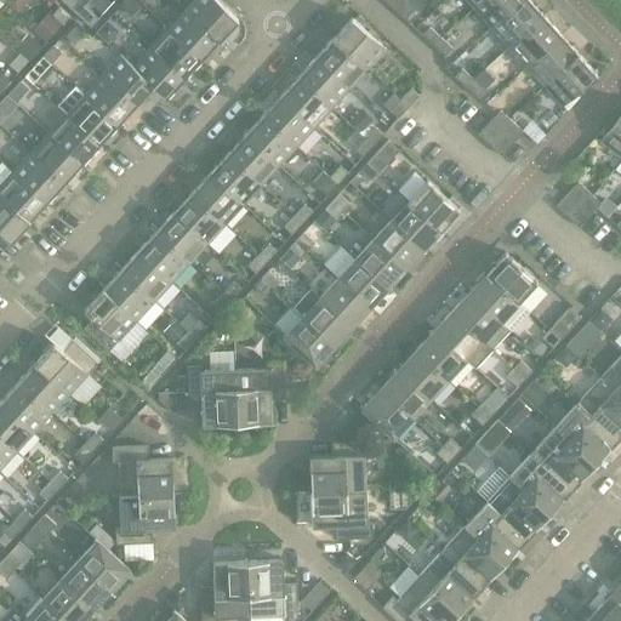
[(79,0),(72,9),(91,28),(117,0),(79,0)]
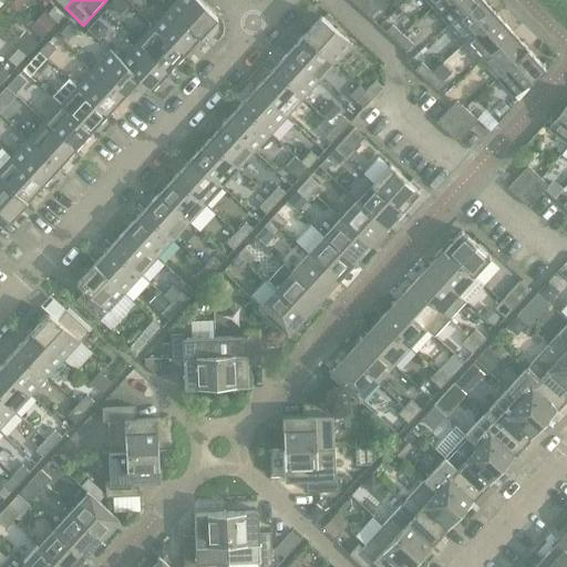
[(124,0),(115,0),(110,7),(120,16),(130,4),(129,3),(124,0)]
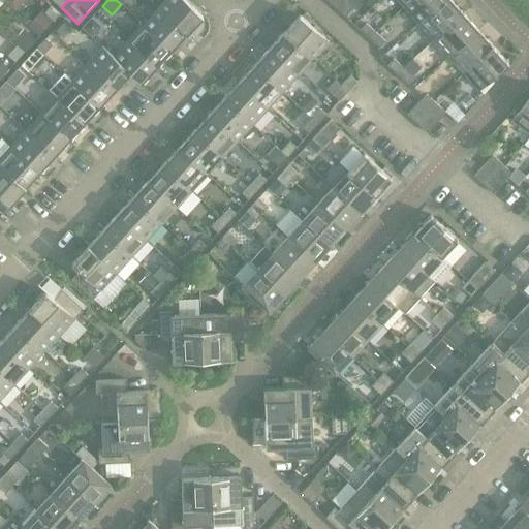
[(184,0),(166,0),(159,8),(188,35),(204,18),(184,0)]
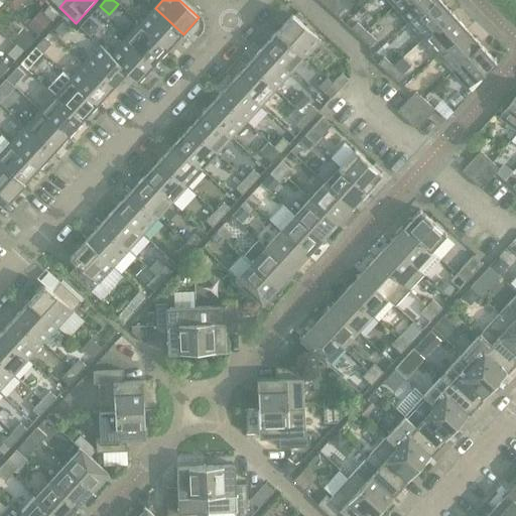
[(318,0),(335,14),(343,5),(338,0),(318,0)]
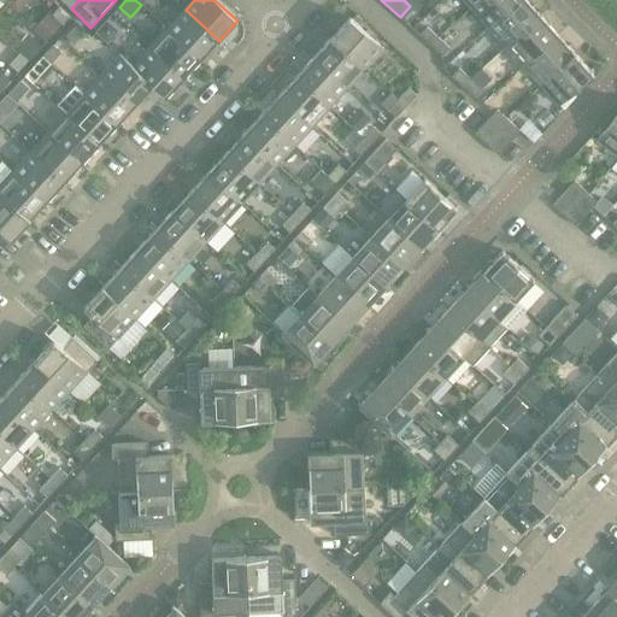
[(480,0),(471,9),(489,28),(518,0),(480,0)]
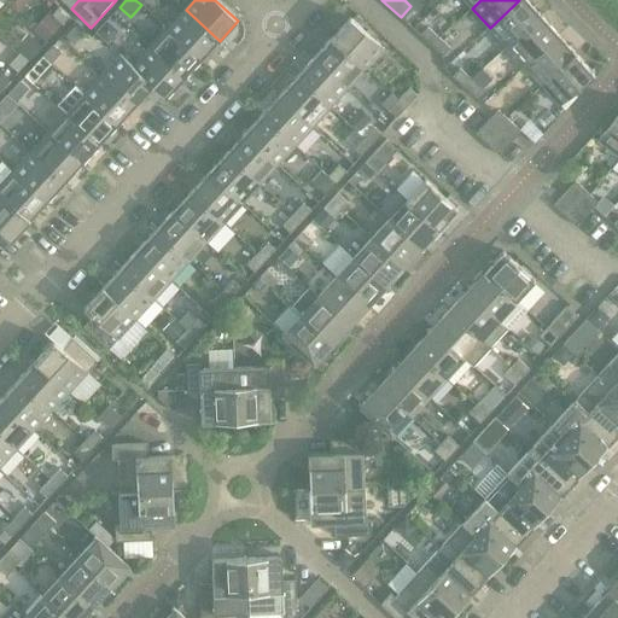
[(526,0),(519,0),(490,28),(507,47),(541,16),(526,0)]
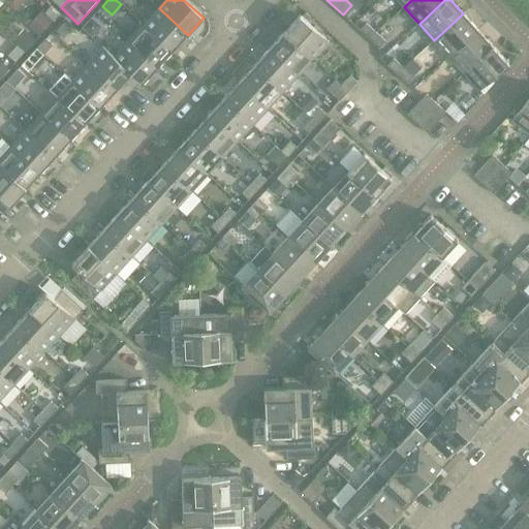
[(351,5),(343,14),(349,21),(358,10),(351,5)]
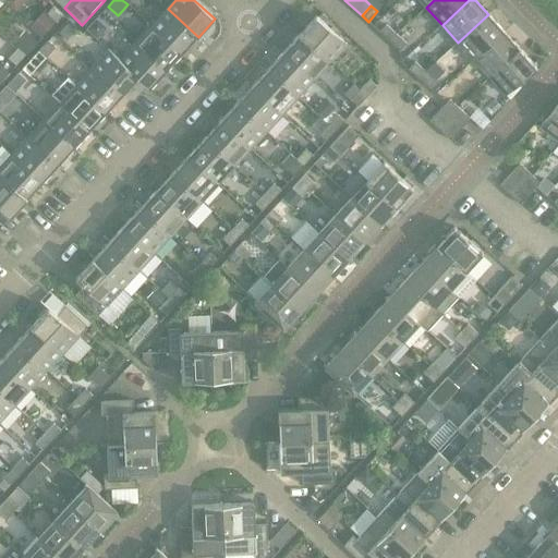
[(63,15),(53,7),(47,14),(57,23),(63,15)]
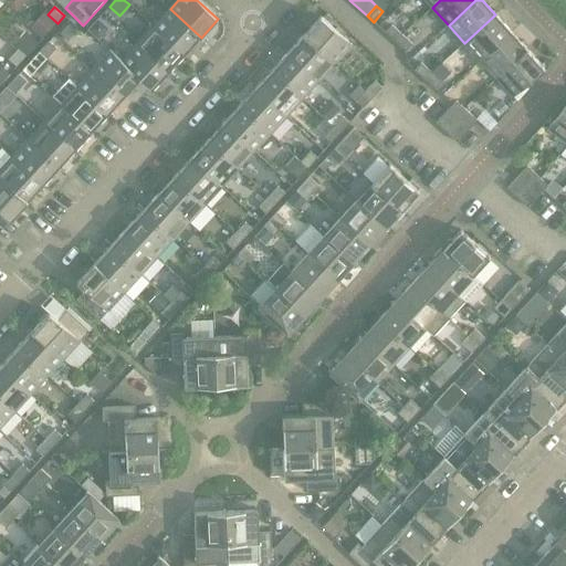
[(170,9),(154,27),(185,55),(201,38),(170,9)]
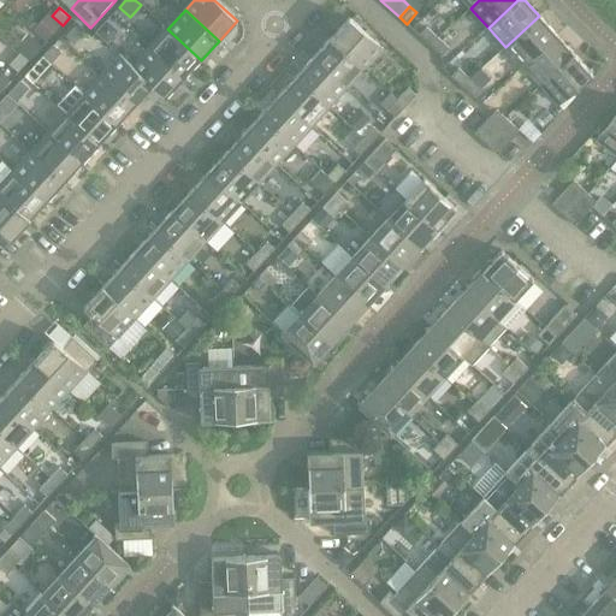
[(51,15),(35,33),(47,42),(63,25),(52,16),(51,15)]
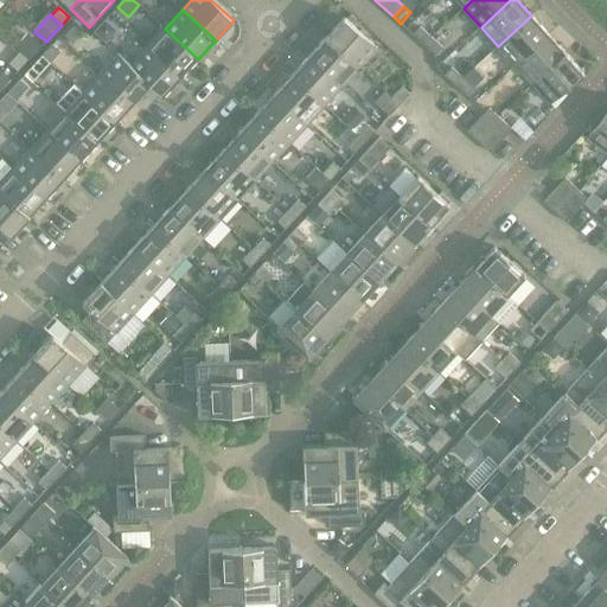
[(531,16),(498,46),(516,65),(549,34),(531,16)]
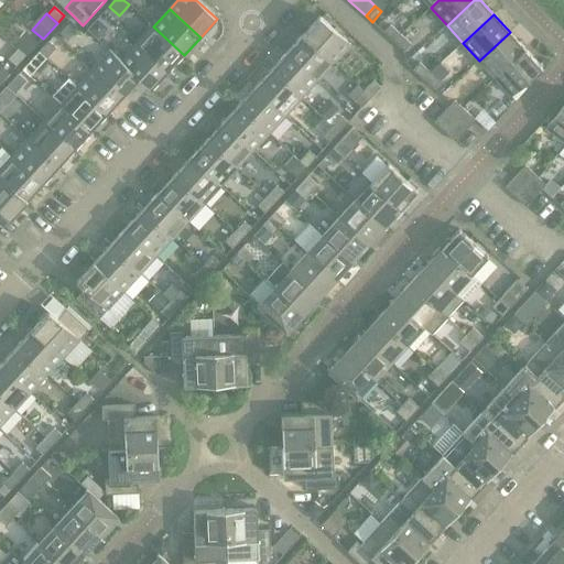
[(321,17),(303,35),(334,64),(351,45),(321,17)]
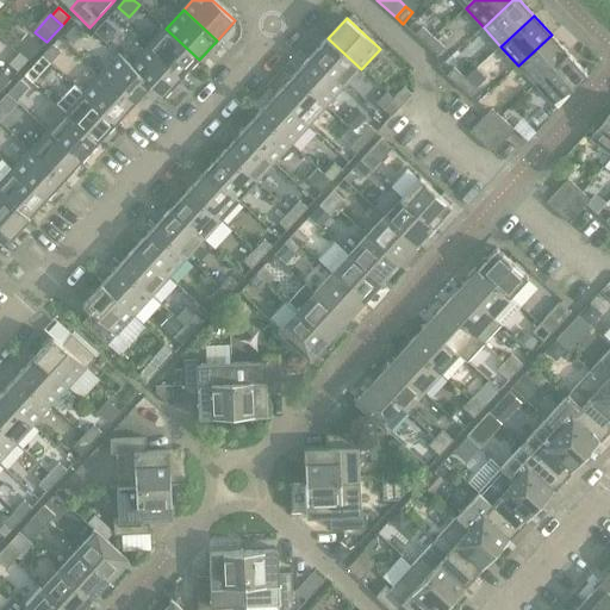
[(106,20),(95,32),(107,42),(113,36),(113,26),(106,20)]
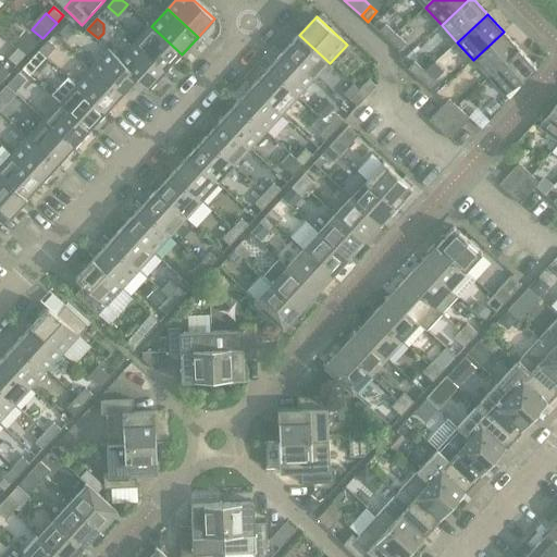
[(67,23),(59,34),(66,41),(76,32),(67,23)]
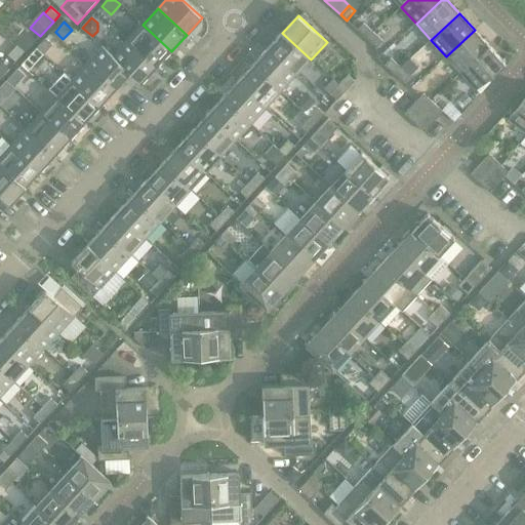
[(358,31),(367,39),(373,33),(364,24),(358,31)]
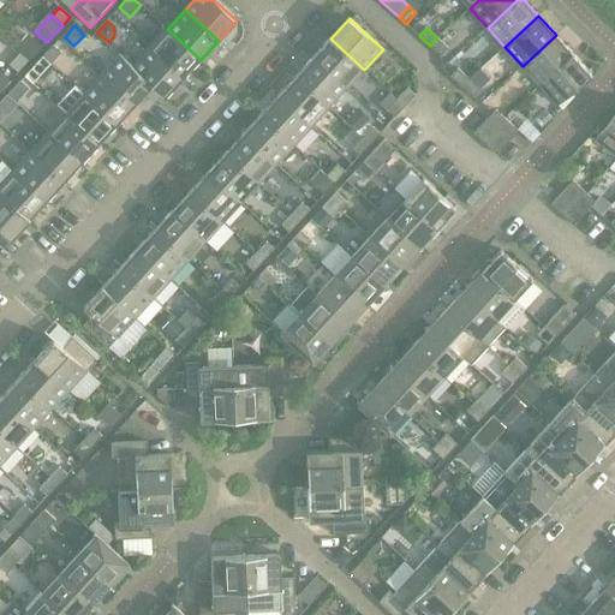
[(167,29),(150,48),(183,79),(201,60),(167,29)]
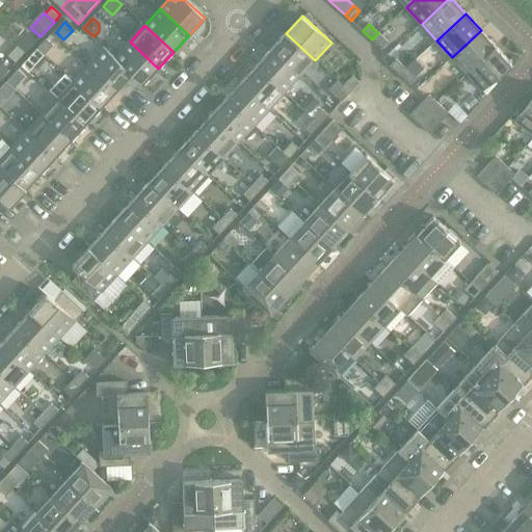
[(481,30),(452,57),(467,74),(496,47),(481,30)]
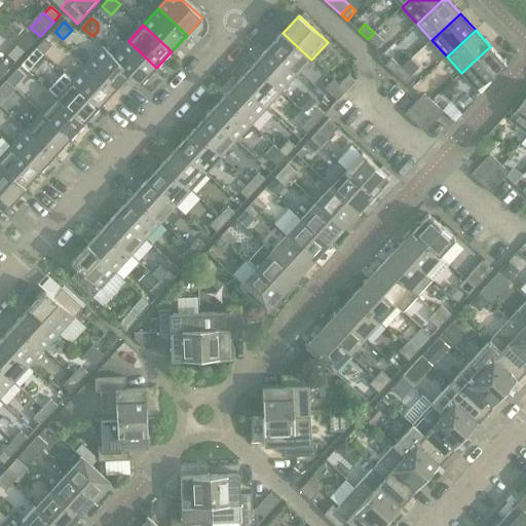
[(25,31),(14,43),(17,46),(25,52),(36,41),(25,31)]
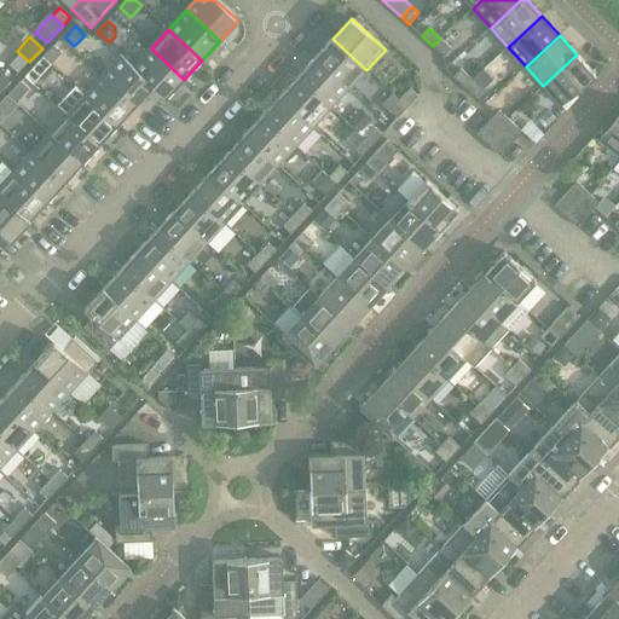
[(333,39),(316,58),(350,90),(366,70),(333,39)]
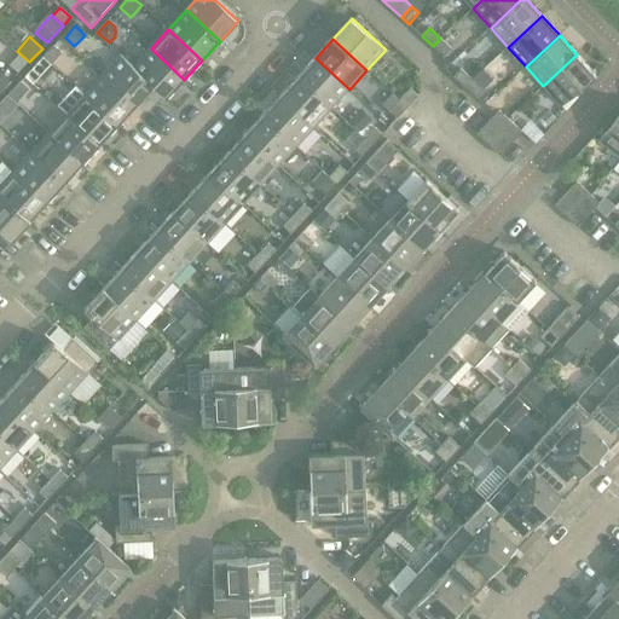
[(440,39),(433,46),(444,57),(451,48),(440,39)]
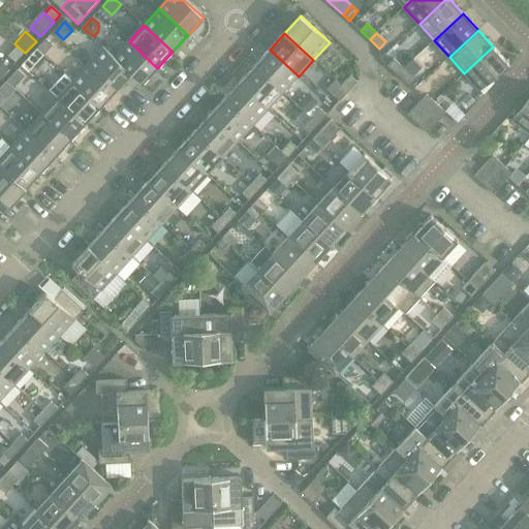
[(47,39),(37,49),(43,55),(53,45),(47,39)]
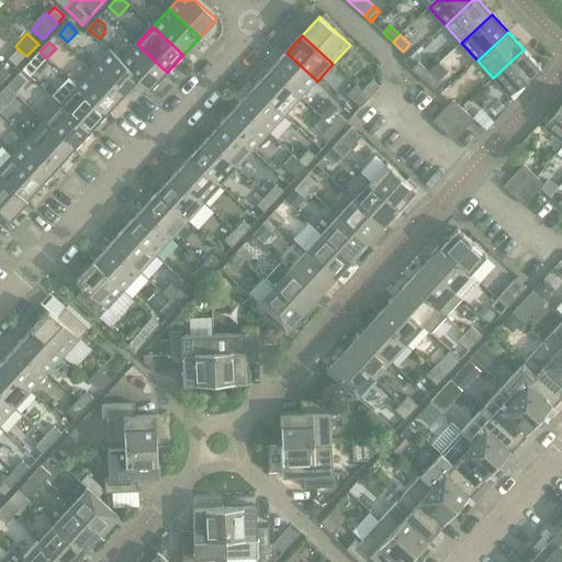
[(137,44),(121,62),(139,79),(150,90),(167,72),(137,44)]
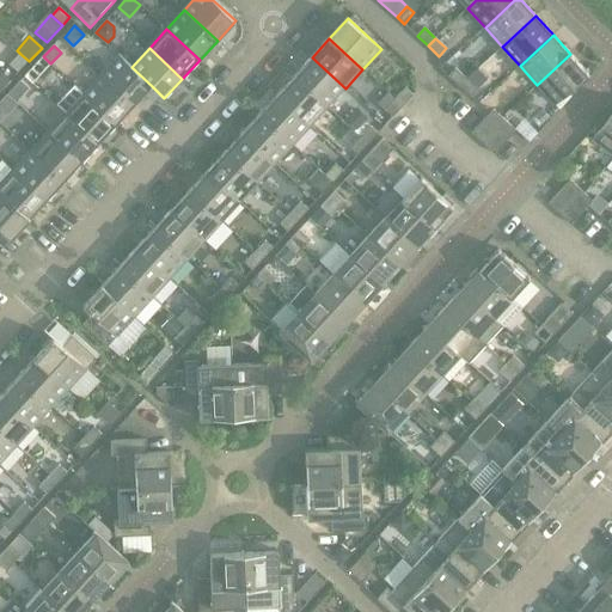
[(570,54),(537,85),(556,105),(589,74),(570,54)]
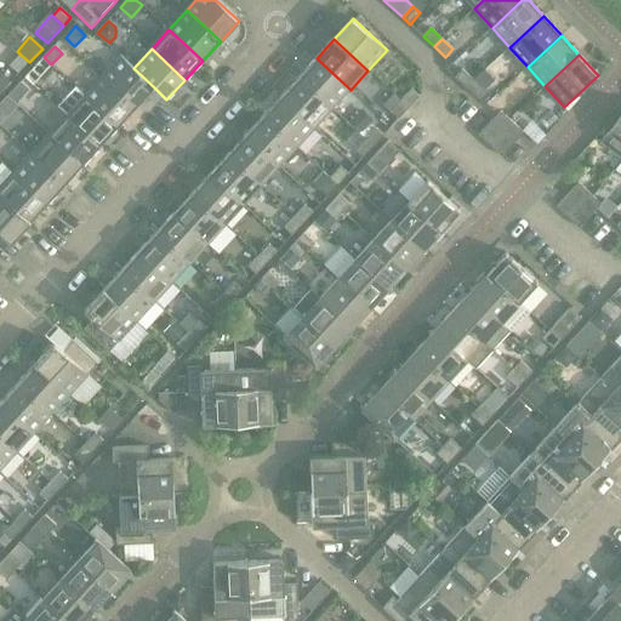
[(121,56),(102,75),(136,107),(154,87),(134,68),(121,56)]
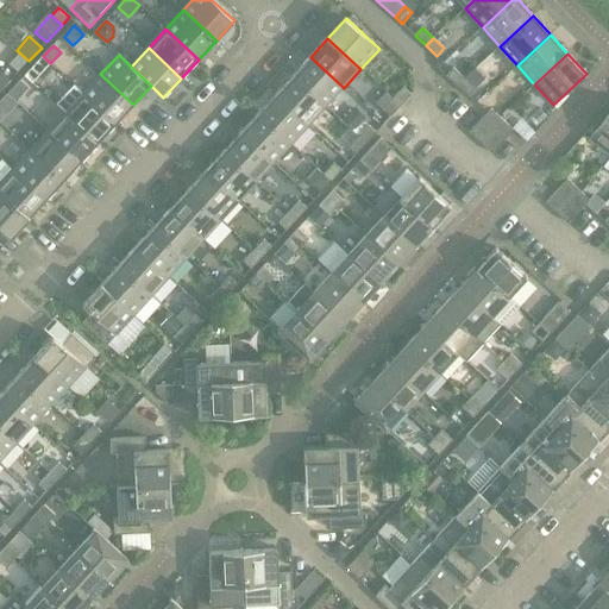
[(43,56),(25,76),(33,83),(38,76),(50,63),(43,56)]
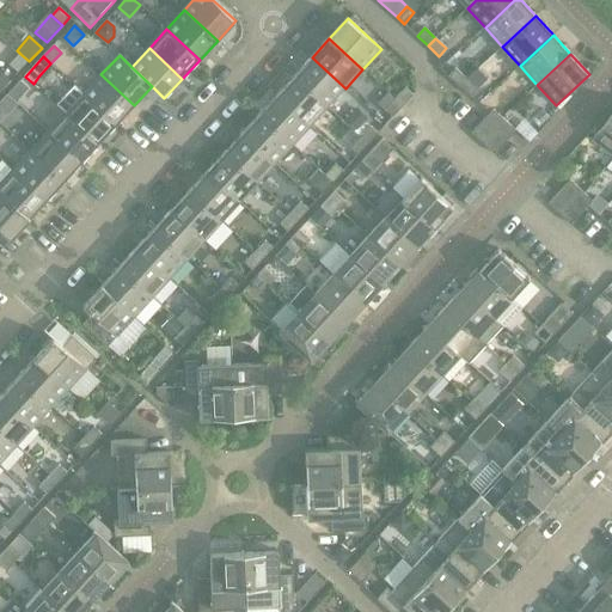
[(346,89),(312,57),(294,77),(328,106),(346,89)]
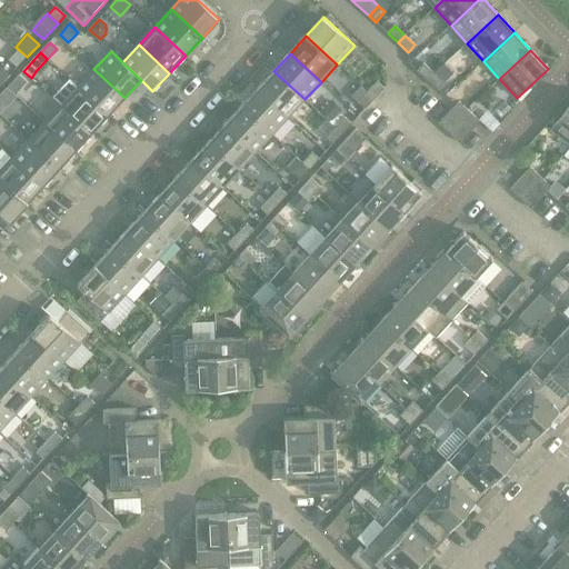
[(417,71),(428,80),(435,73),(423,63),(417,71)]
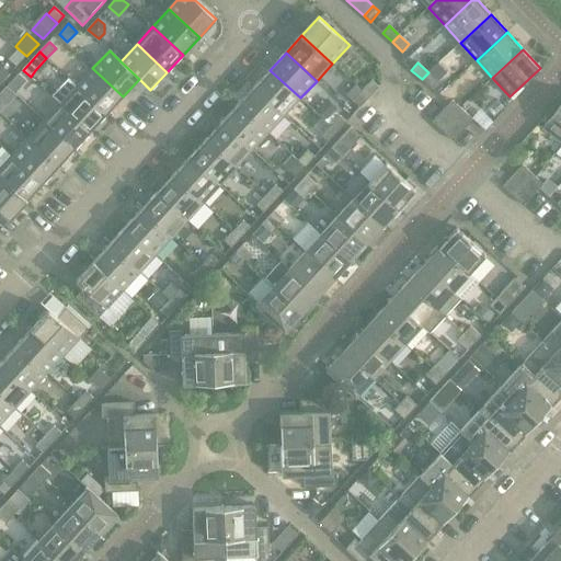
[(0,64),(0,84),(10,73),(0,64)]
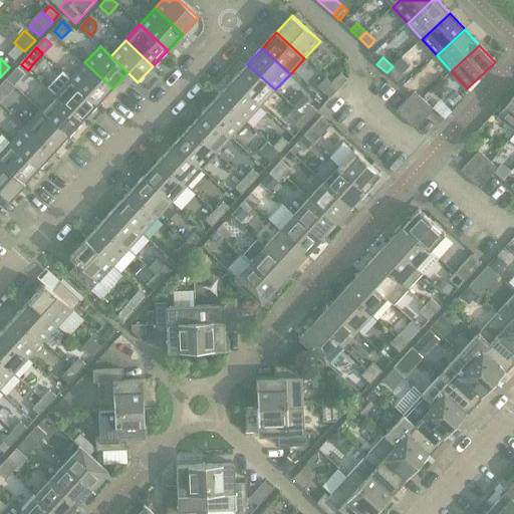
[(84,62),(70,78),(98,104),(112,88),(84,62)]
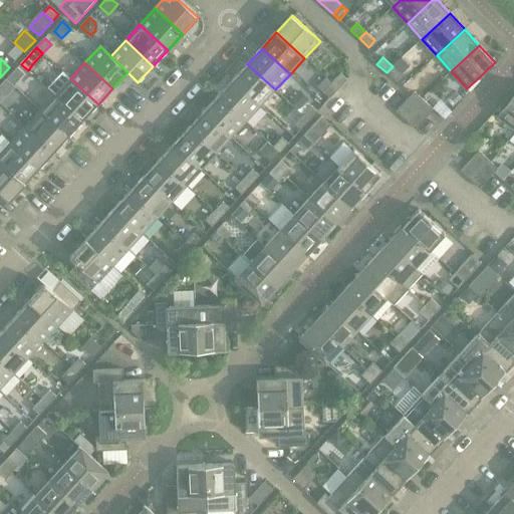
[(275,89),(247,64),(232,80),(260,105),(275,89)]
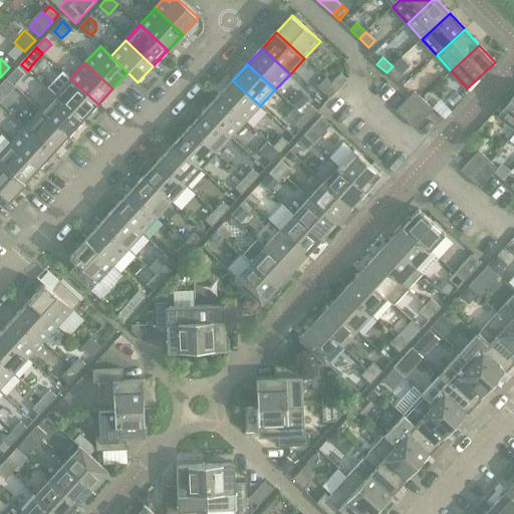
[(393,66),(387,72),(396,81),(402,74),(393,66)]
